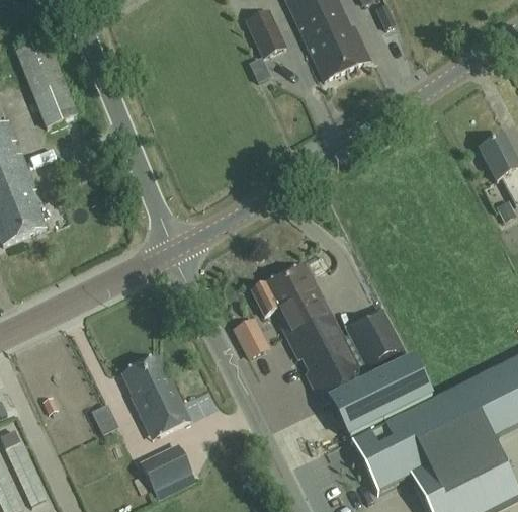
[(350,26),(338,0),(286,0),(324,79),(368,57),(353,25),(350,26)]
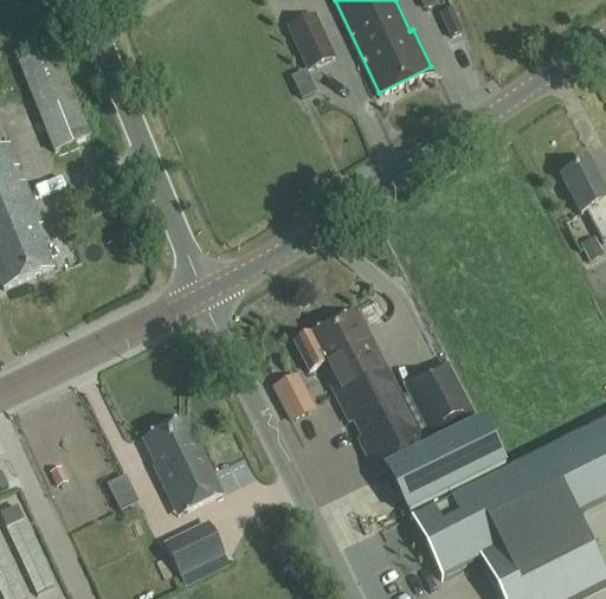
[(462,27),(452,5),(440,10),(450,32),(462,27)]
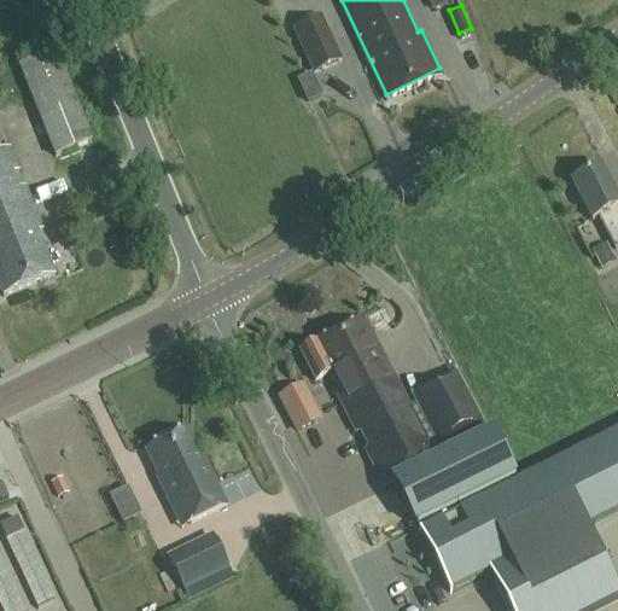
[(342,56),(321,10),(291,22),(313,69),(342,56)]
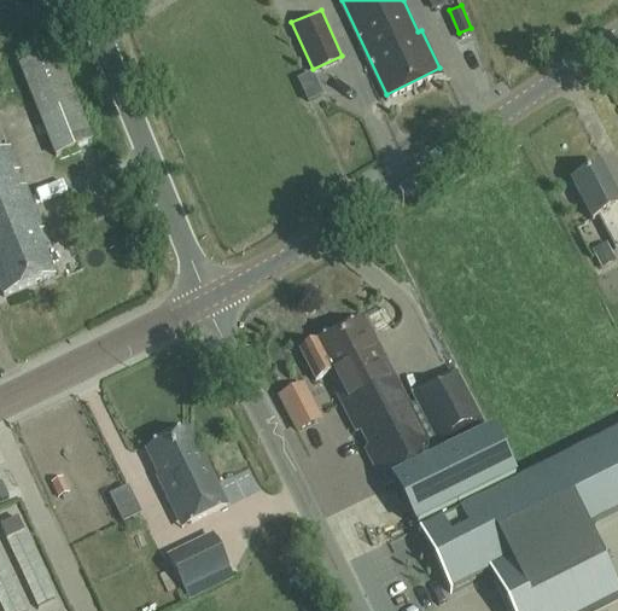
[(54,151),(92,137),(56,46),(18,60),(54,151)]
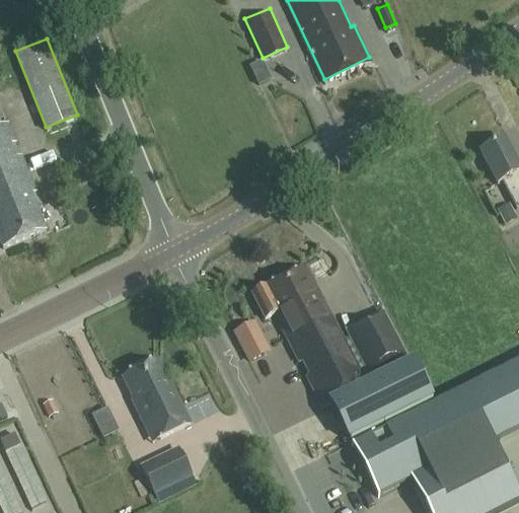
[(0,170),(25,161),(21,151),(15,154),(10,141),(16,139),(7,119),(0,122),(0,170)]
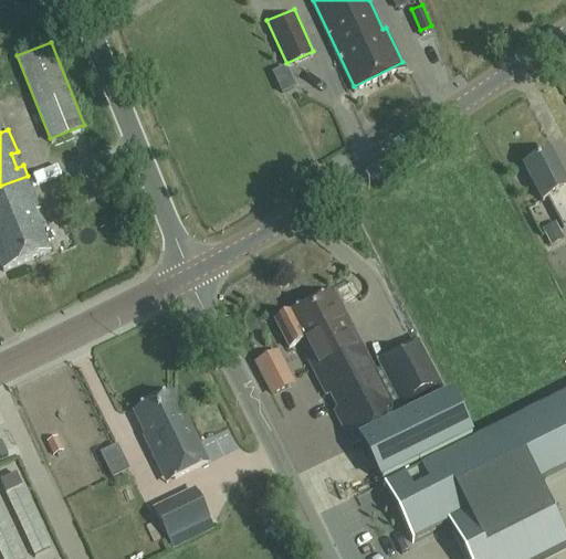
[(565,178),(549,148),(524,162),(543,197),(548,194),(564,223),(565,221),(565,178)]
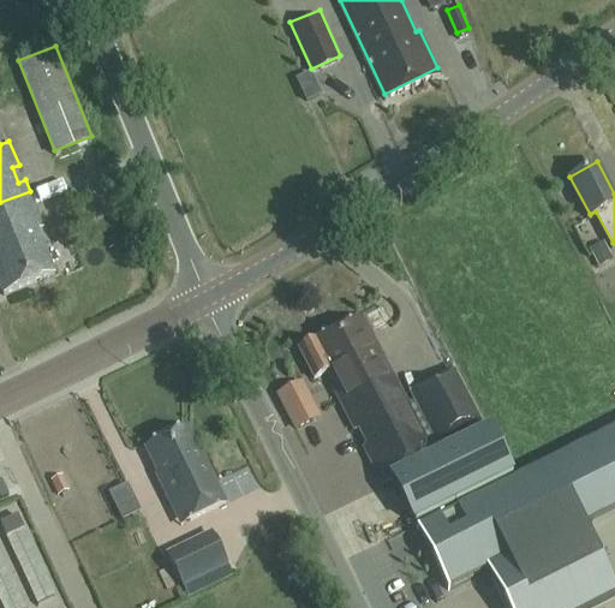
[(54,269),(36,226),(41,224),(43,222),(30,191),(0,202),(0,281),(4,290),(54,269)]
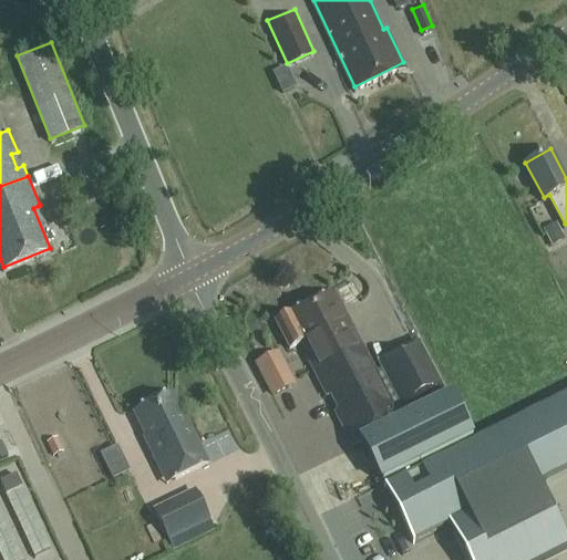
[(399,415),(333,287),(275,317),(289,344),(303,336),(310,350),(306,351),(327,392),(331,392),(338,403),(334,406),(353,442),(361,437),(382,477),(471,432),(449,391),(399,415)]
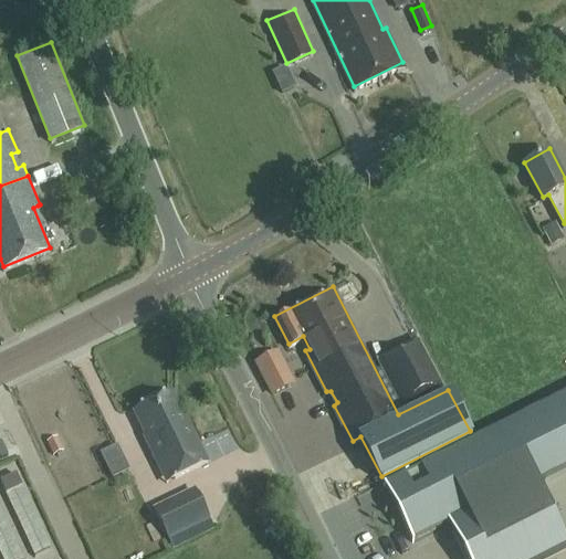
[(381,362),(404,405),(442,386),(417,335),(378,355),(381,362)]
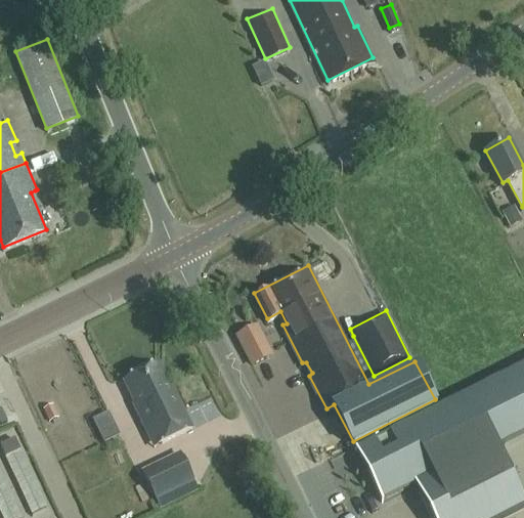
[(265,354),(257,338),(244,344),(252,360),(265,354)]
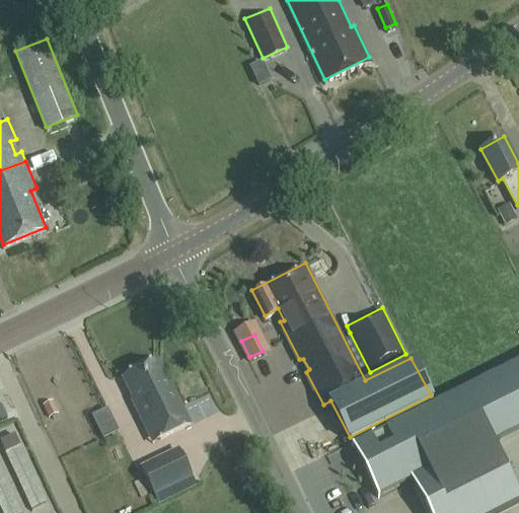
[(518,357),(353,442),(378,491),(411,474),(430,512),(483,512),(518,495),(518,491),(493,438),(518,424),(518,357)]
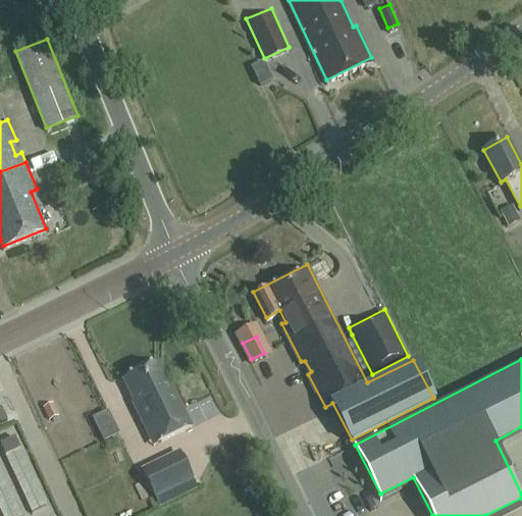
[(170,387),(157,360),(123,376),(138,405),(137,406),(153,441),(191,422),(172,385),(170,387)]
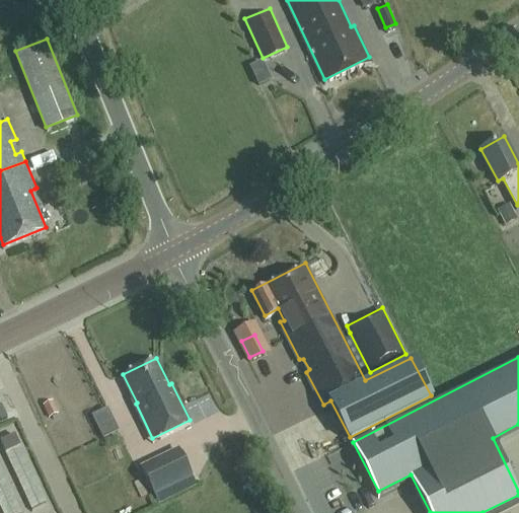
[(48,413),(58,409),(52,396),(43,400),(48,413)]
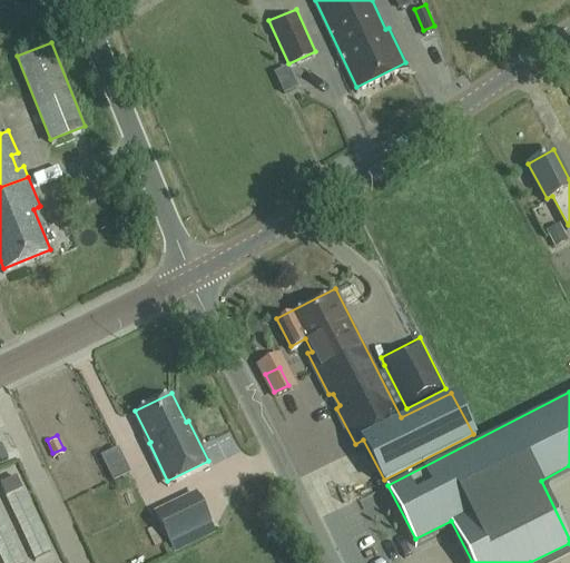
[(121,462),(105,470),(110,483),(127,474),(121,462)]
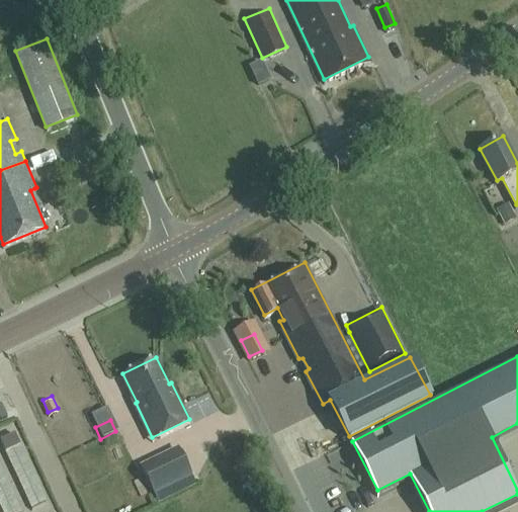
[(0,435),(6,448),(19,442),(14,429),(0,435)]
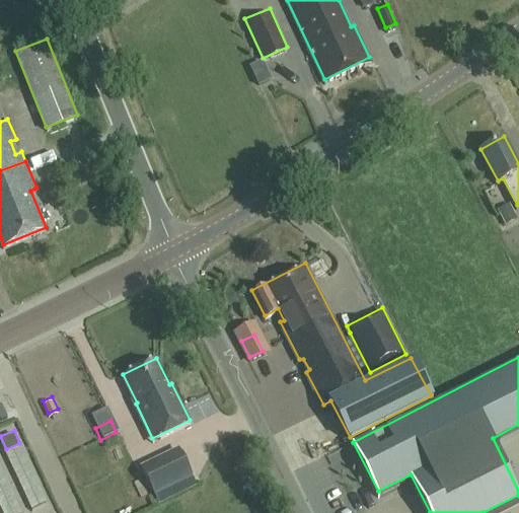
[(19,443),(6,449),(31,506),(46,500),(19,443)]
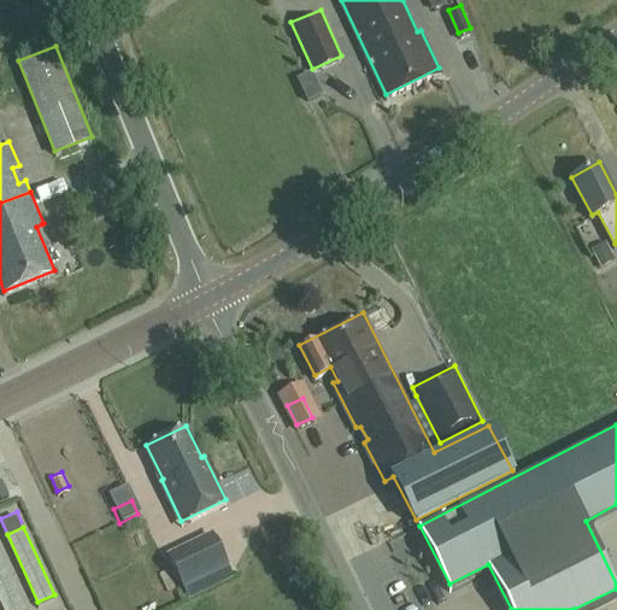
[(183,587),(229,563),(212,527),(166,550),(183,587)]
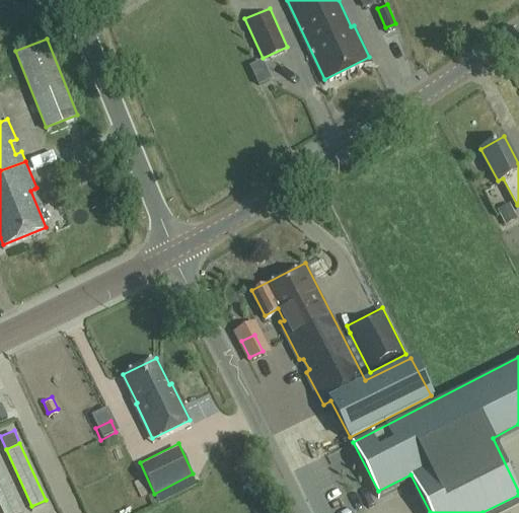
[(0,462),(0,500),(5,512),(15,512),(21,510),(0,462)]
